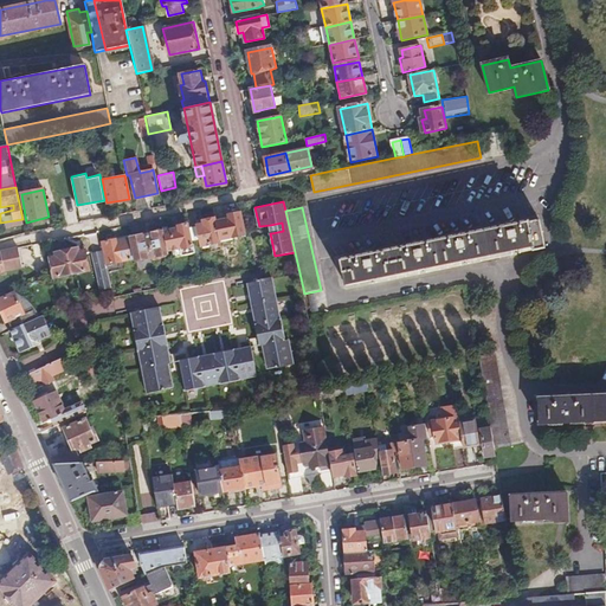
[(218,238),(244,232),(239,208),(224,212),(224,217),(213,218),(218,238)]
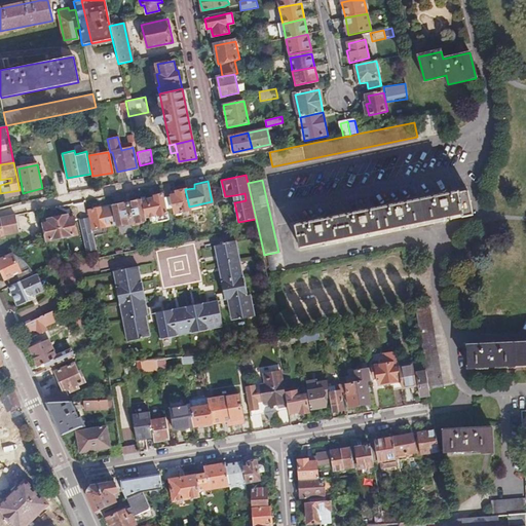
[(189,207),(185,189),(171,192),(172,196),(174,208),(175,213),(189,210),(189,207)]
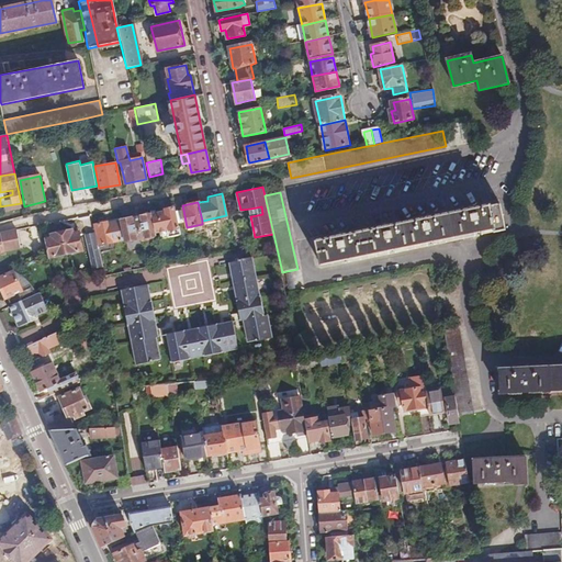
[(22,209),(21,203),(0,206),(0,210),(2,217),(9,216),(8,212),(22,209)]
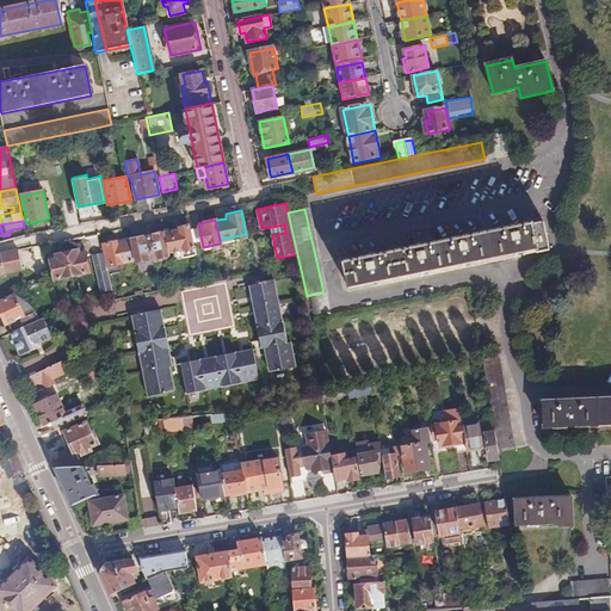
[(487,233),(492,258),(535,250),(536,253),(550,250),(544,223),(525,228),(524,224),(487,233)]
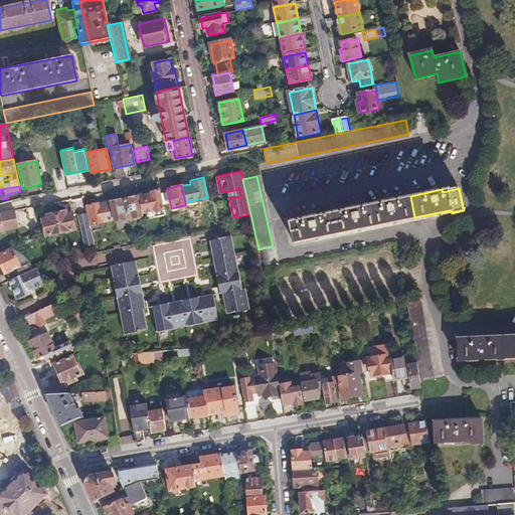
[(137,193),(137,196),(141,214),(152,212),(153,217),(164,215),(162,204),(159,193),(158,189),(152,190),(152,193),(143,195),(142,192),(137,193)]
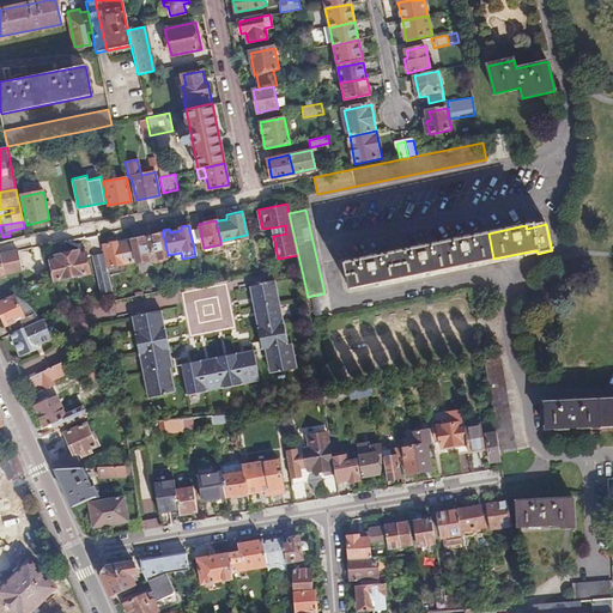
[(273,228),(274,236),(286,234),(285,225),(273,228)]
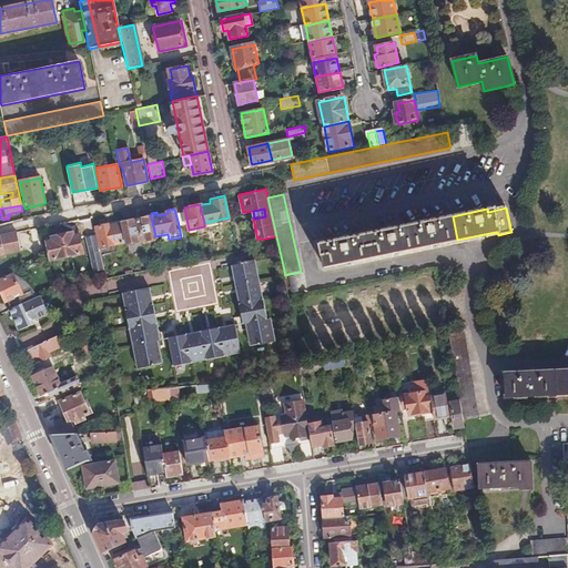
[(188,224),(185,212),(175,213),(179,225),(188,224)]
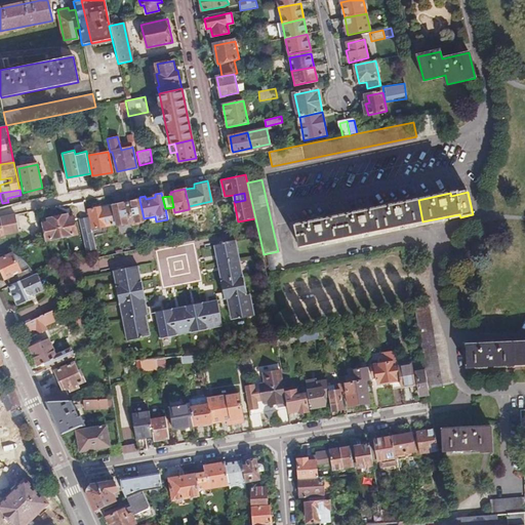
[(126,202),(131,225),(145,221),(144,218),(139,200),(126,202)]
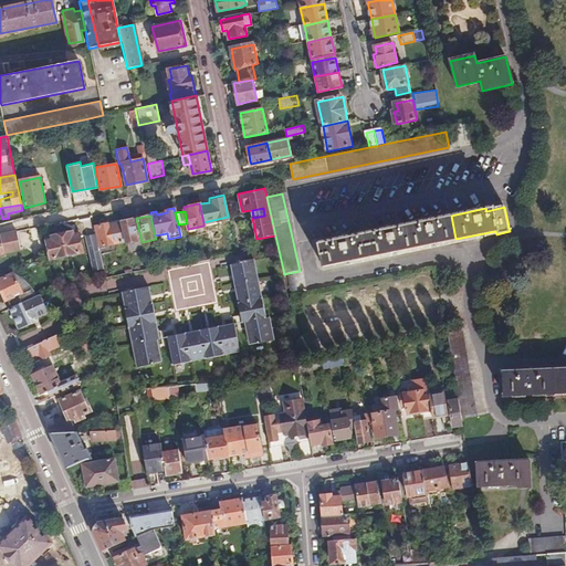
[(450,240),(456,239),(451,216),(446,217),(450,240)]
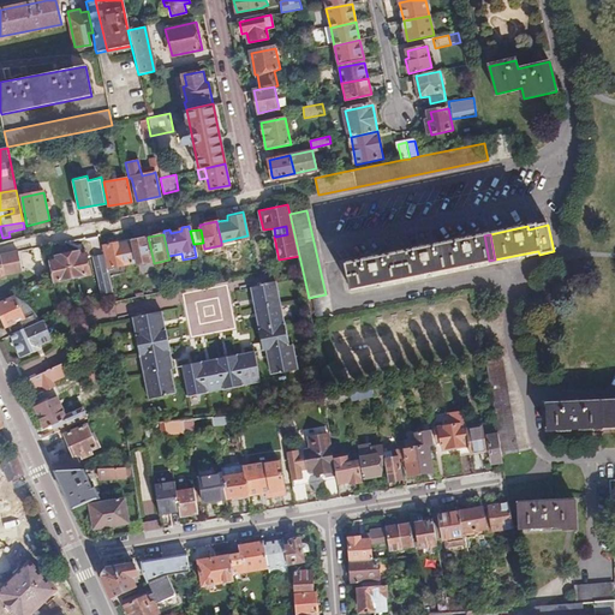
[(489,261),(484,236),(360,261),(360,263),(346,267),(352,290),(489,261)]
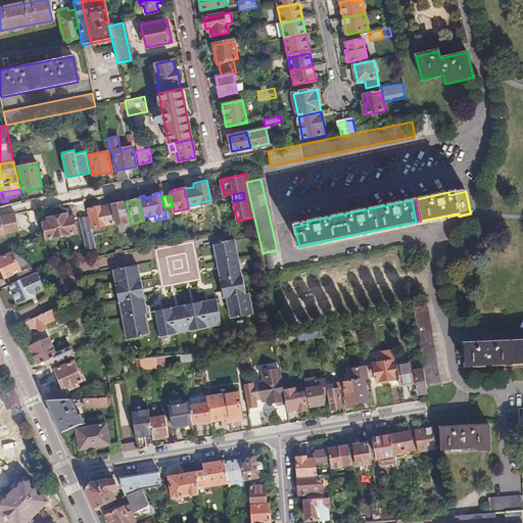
[(116,227),(131,224),(126,201),(112,204),(112,205),(116,224),(116,227)]
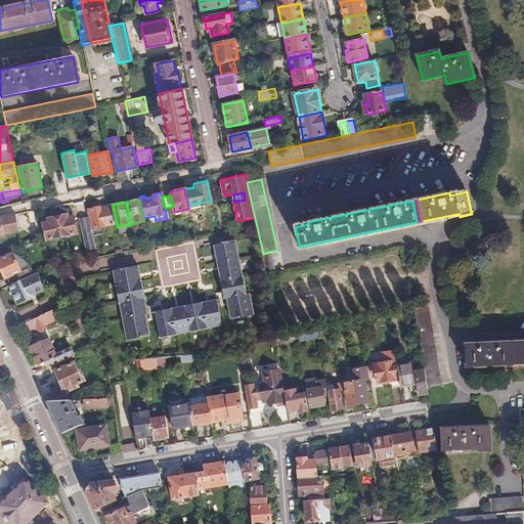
[(117,224),(113,206),(86,211),(88,218),(90,230),(117,224)]
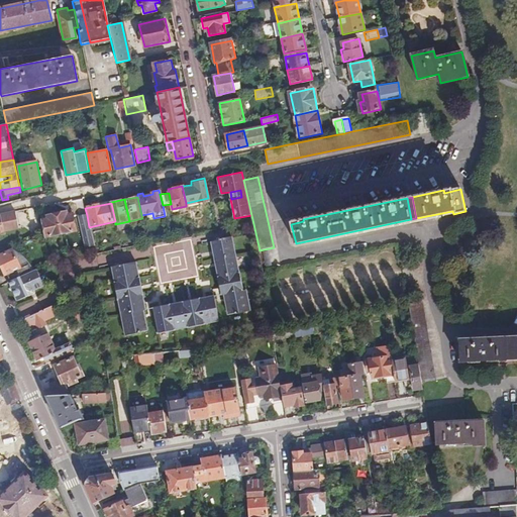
[(15,210),(0,213),(0,231),(18,228),(15,210)]
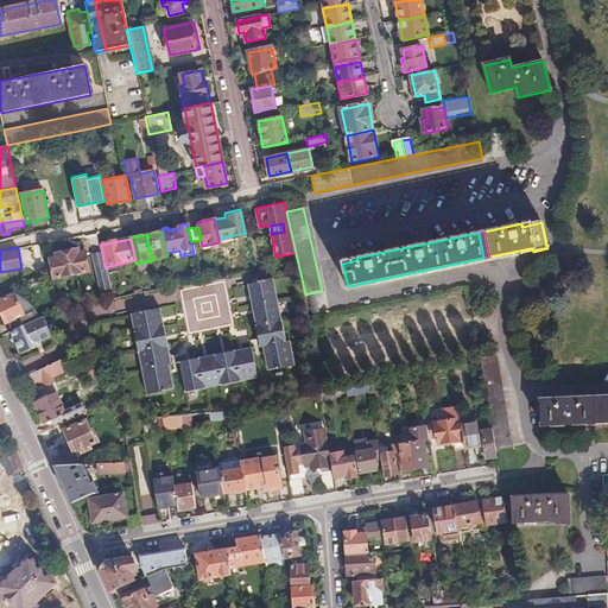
[(67,251),(71,274),(89,271),(86,252),(80,253),(80,248),(67,251)]
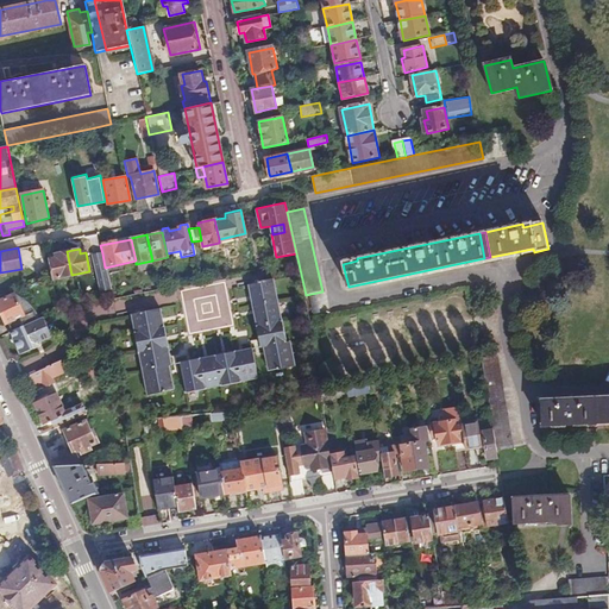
[(54,278),(71,275),(67,251),(52,253),(54,258),(50,259),(54,278)]
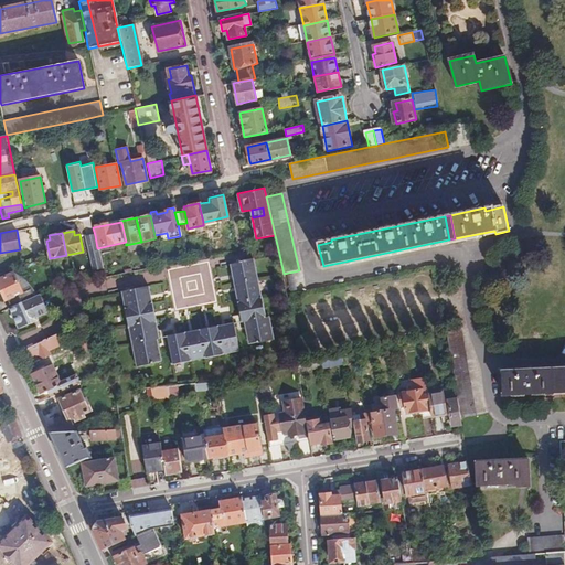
[(83,236),(91,270),(91,273),(102,270),(97,248),(95,235),(83,236)]
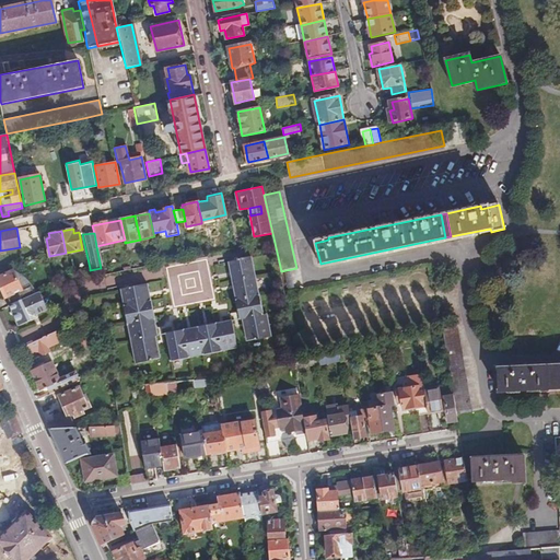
[(263,313),(249,255),(235,257),(235,259),(226,261),(238,319),(242,319),(246,339),(254,337),(254,339),(270,335),(266,313),(263,313)]
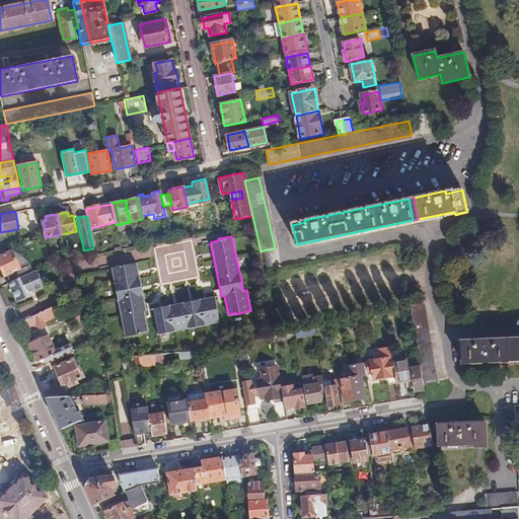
[(20,270),(25,267),(17,248),(12,250),(20,270)]
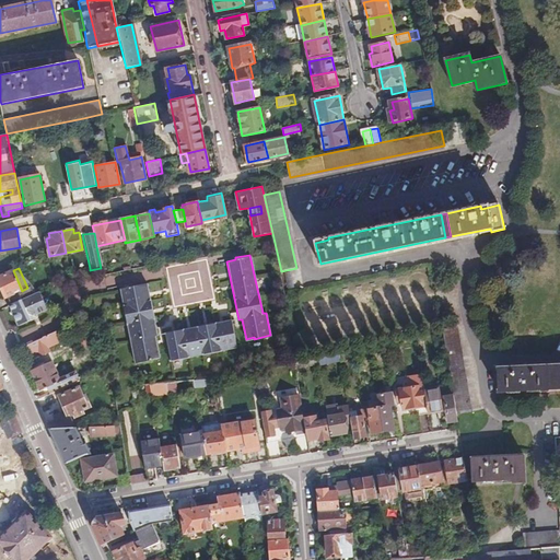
[(7,299),(9,305),(31,294),(27,288),(22,291),(13,270),(0,276),(0,287),(4,299),(7,299)]
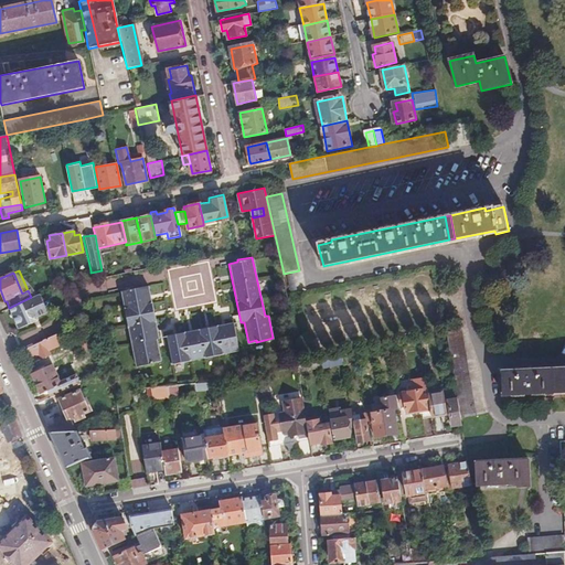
[(148,295),(146,287),(120,292),(136,366),(152,363),(152,362),(160,360),(156,338),(157,338),(156,332),(155,332),(153,329),(156,329),(152,315),(150,315),(150,310),(151,310),(149,297),(147,297),(147,295),(148,295)]
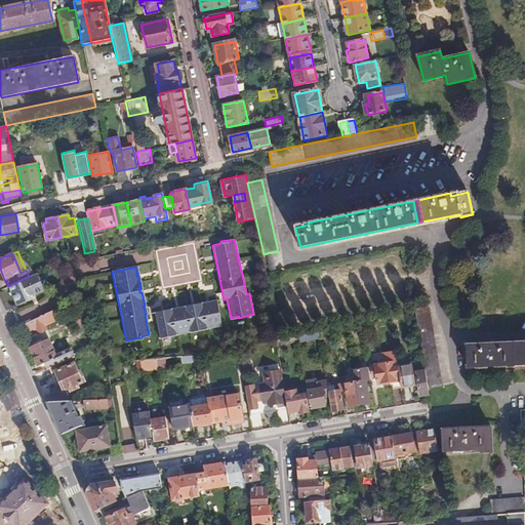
[(29,276),(8,286),(16,305),(29,299),(28,297),(30,295),(27,289),(30,287),(34,294),(43,290),(36,273),(29,276)]
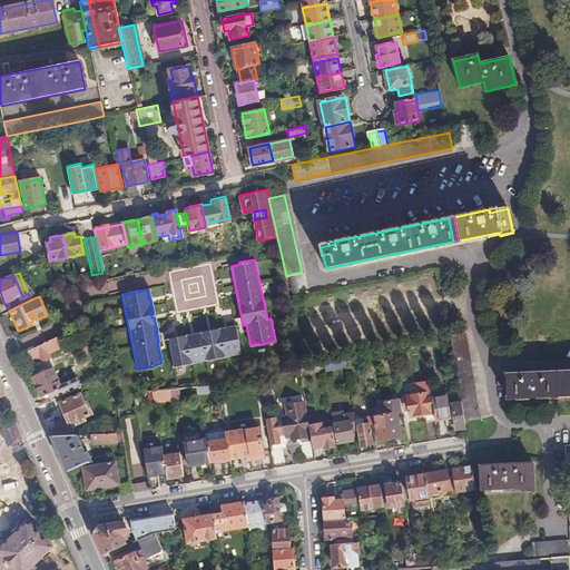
[(241,352),(235,324),(227,326),(227,327),(222,330),(222,327),(210,330),(210,332),(207,333),(206,331),(195,333),(195,335),(190,336),(190,334),(178,336),(178,338),(174,340),(173,337),(168,338),(174,365),(241,352)]
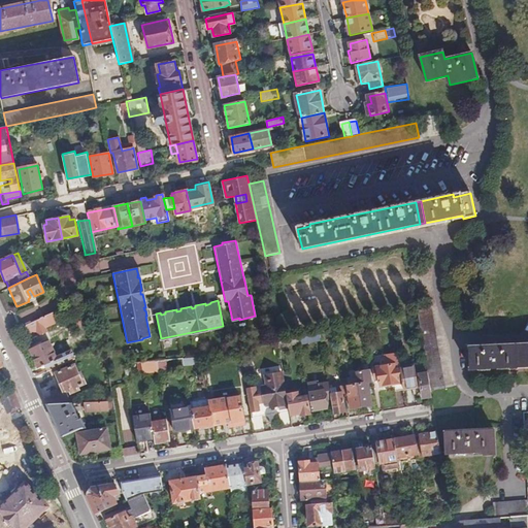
[(417,309),(417,312),(427,372),(430,390),(443,388),(430,307),(417,309)]
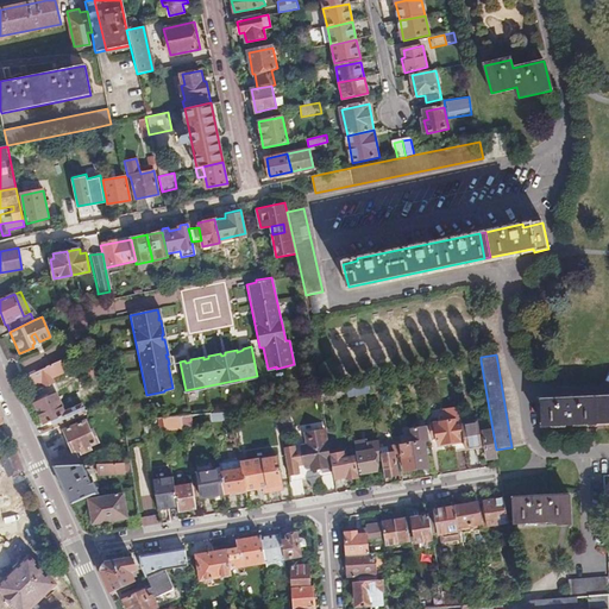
[(61,359),(29,375),(33,384),(43,381),(45,387),(55,382),(52,377),(67,370),(61,359)]
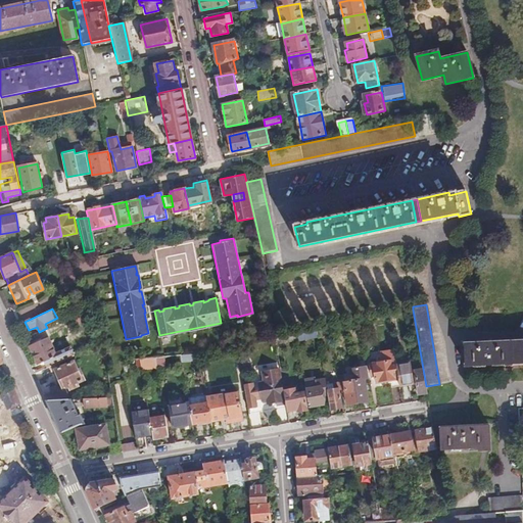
[(317,337),(316,330),(296,334),(297,339),(297,341),(317,337)]
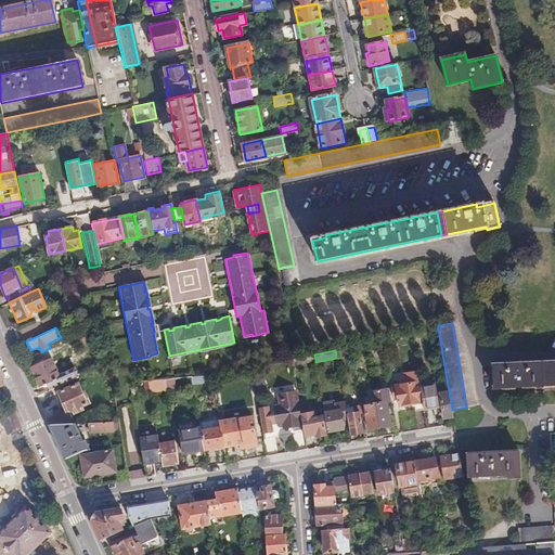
[(304,357),(291,359),(292,364),(315,360),(314,355),(304,357)]
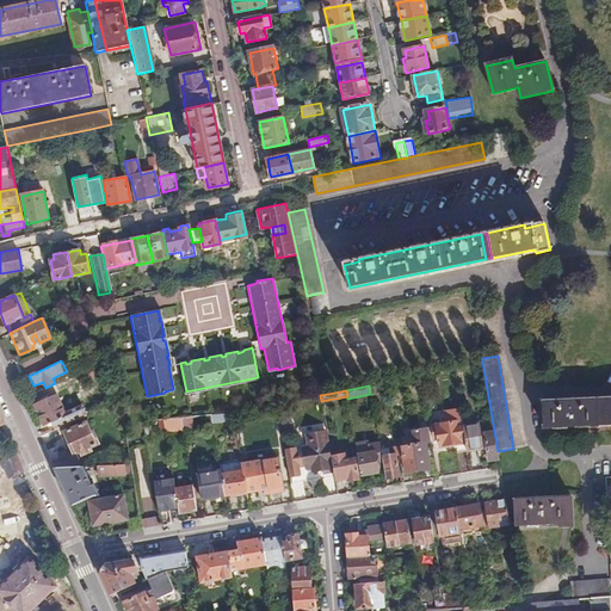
[(50,423),(54,431),(69,424),(55,394),(34,403),(43,425),(50,423)]
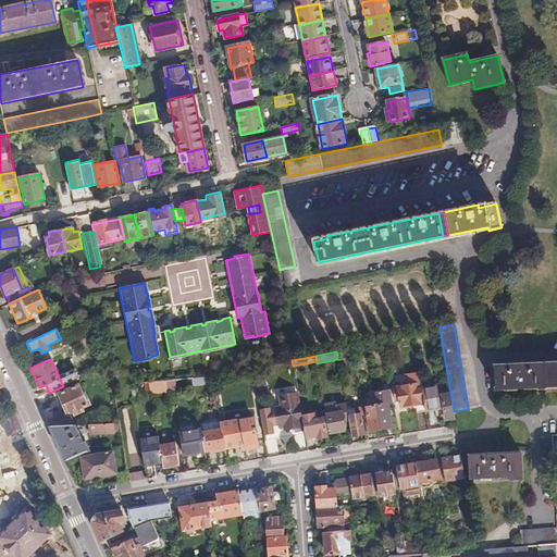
[(539,387),(556,386),(556,362),(539,363),(539,387)]
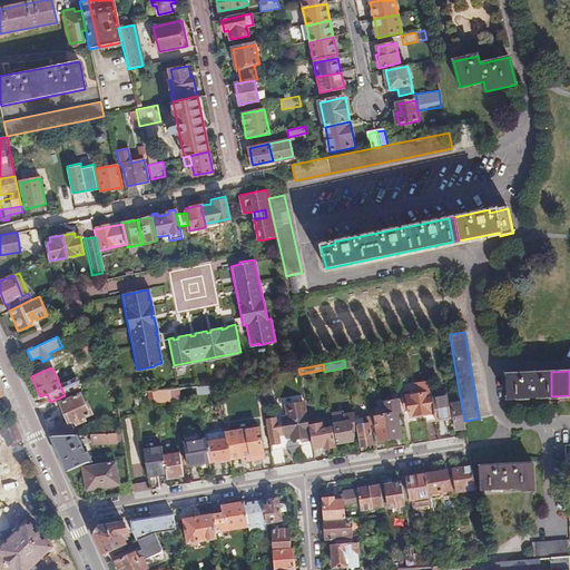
[(551,396),(551,372),(507,374),(508,397),(551,396)]
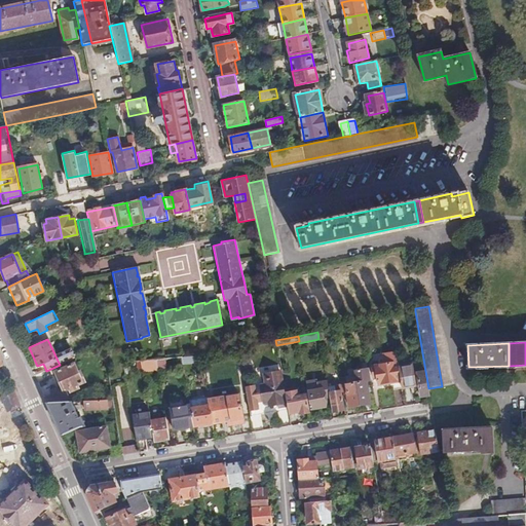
[(399,367),(396,351),(381,353),(383,363),(375,365),(375,368),(372,368),(373,376),(377,375),(379,385),(392,383),(393,389),(402,388),(399,367)]
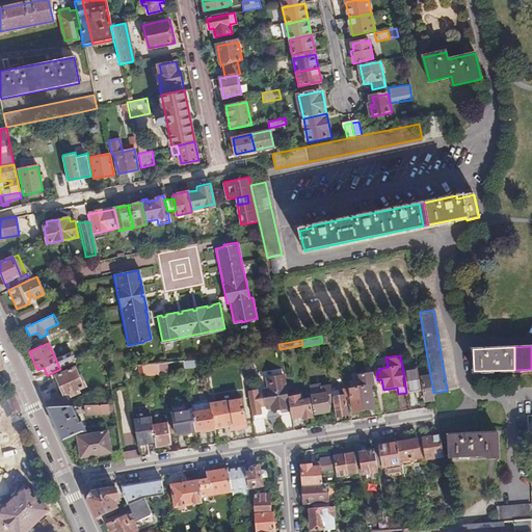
[(203,361),(183,363),(184,369),(204,367),(203,361)]
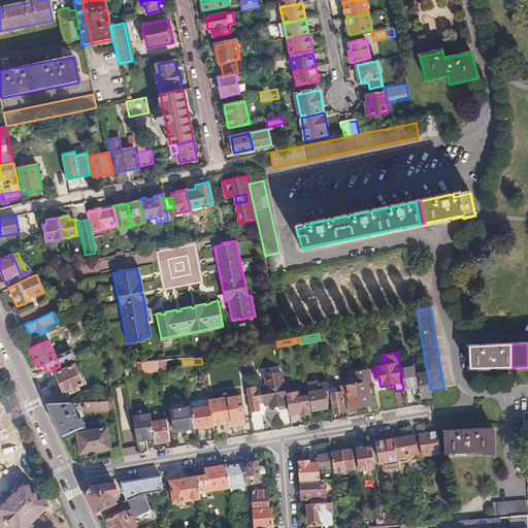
[(158,372),(156,361),(139,363),(141,374),(158,372)]
